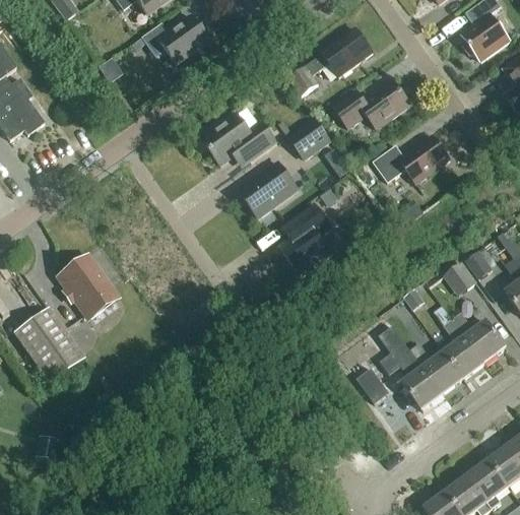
[(115,0),(122,9),(135,0),(145,14),(165,0),(115,0)]
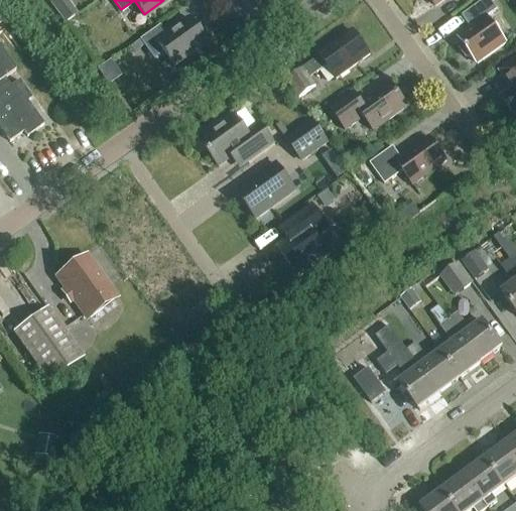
[(477,60),(505,40),(486,13),(496,6),(492,0),(478,0),(461,12),(470,25),(458,33),(466,45),(466,48),(467,48),(466,54),(473,55),(477,60)]
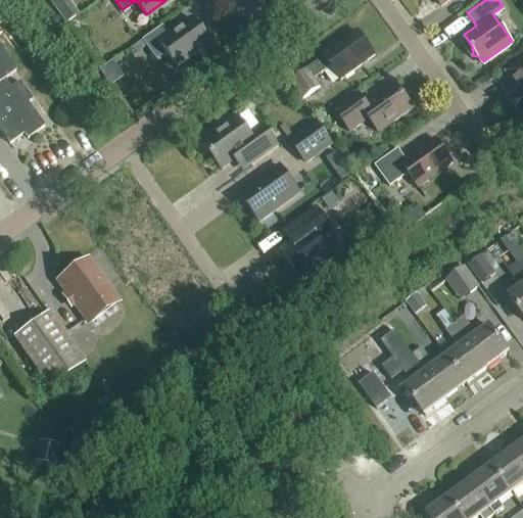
[(208,41),(190,14),(168,31),(161,22),(140,37),(155,57),(164,50),(176,64),(208,41)]
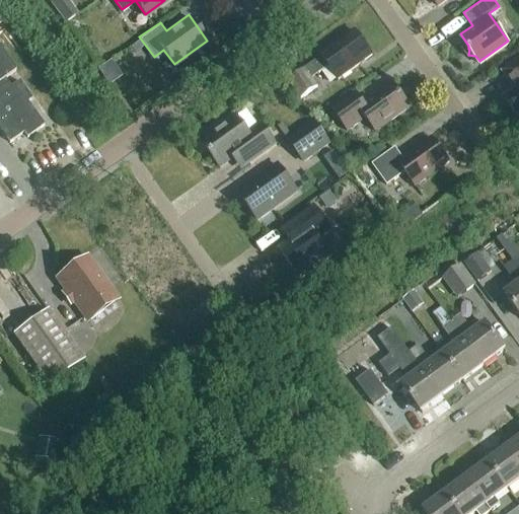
[(328,63),(338,76),(371,52),(355,27),(320,52),(321,53),(288,77),(300,95),(317,83),(311,75),(328,63)]
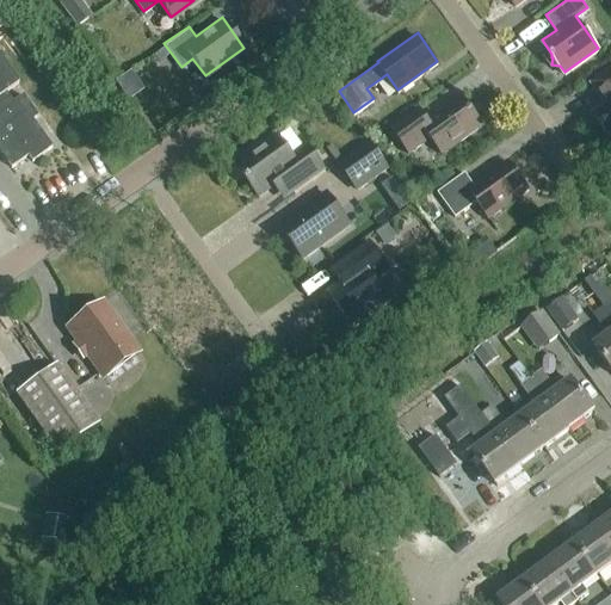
[(11,98),(4,88),(18,79),(0,54),(0,148),(11,164),(28,152),(32,158),(51,143),(31,116),(37,112),(22,91),(11,98)]
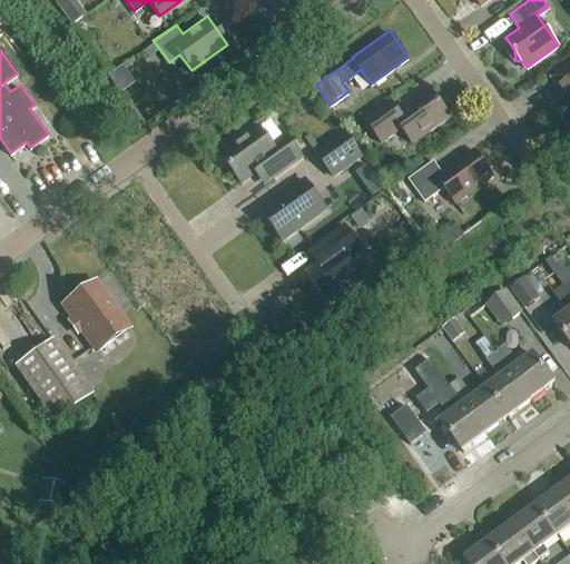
[(569,61),(551,76),(566,95),(553,105),(569,128),(569,61)]
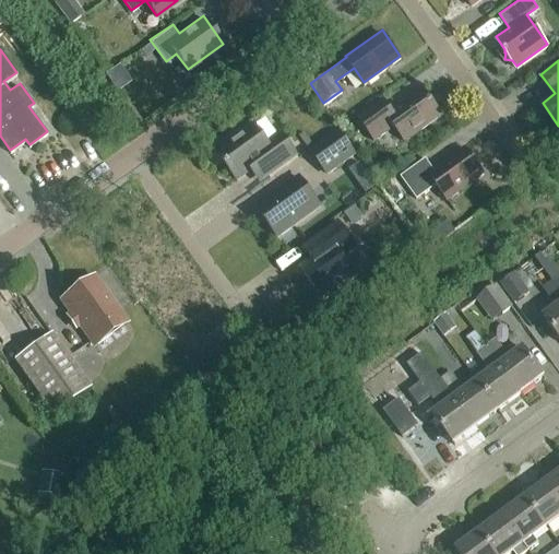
[(440,112),(423,86),(391,108),(382,97),(357,115),(373,138),(393,124),(404,138),(440,112)]
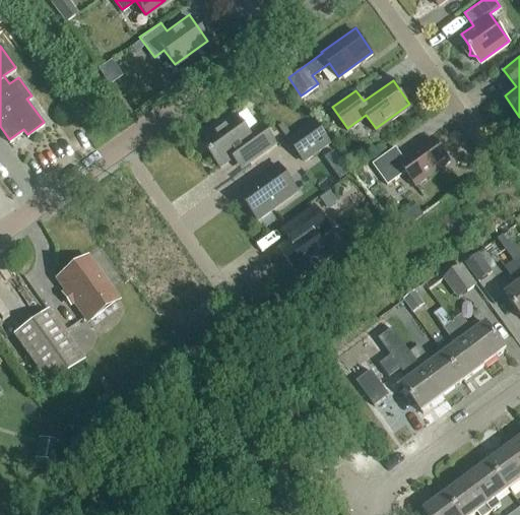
[(247,107),(237,114),(236,113),(201,138),(219,164),(240,149),(248,161),(276,141),(262,121),(258,123),(247,107)]
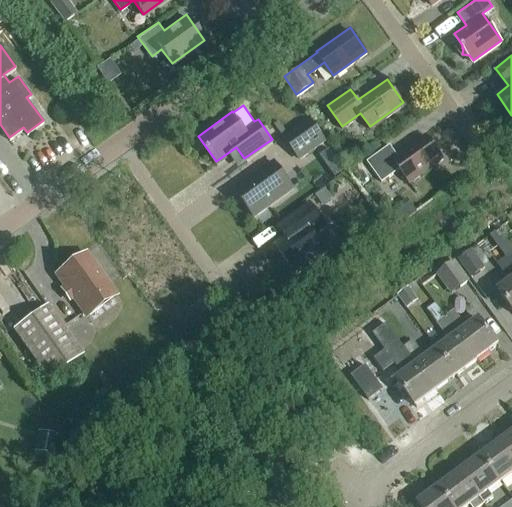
[(331,146),(309,115),(287,131),(278,118),(273,122),(299,158),(320,143),(326,150),(331,146)]
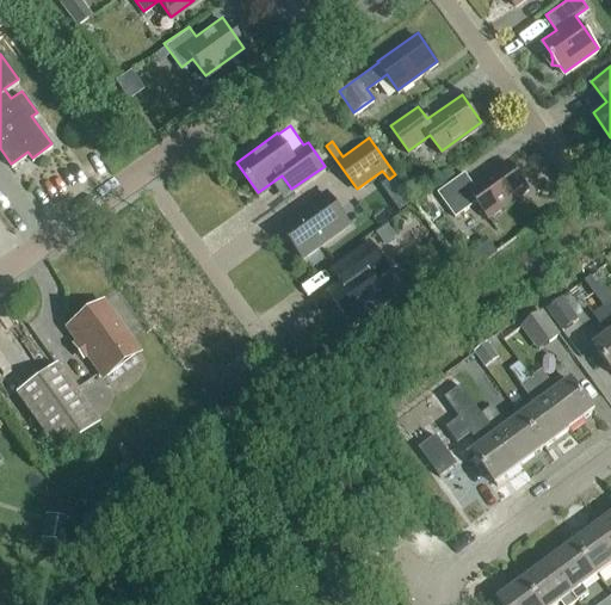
[(528,186),(507,159),(474,183),(464,170),(437,190),(455,214),(476,199),(488,215),(528,186)]
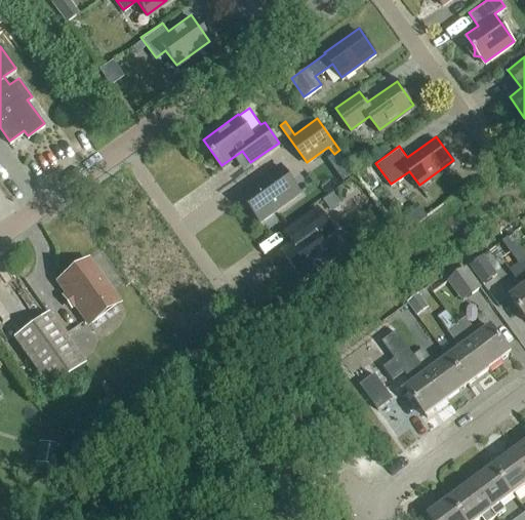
[(260,218),(299,191),(280,163),(240,192),(260,218)]
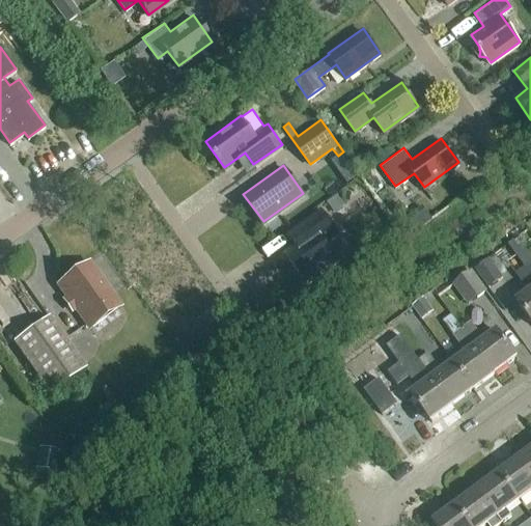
[(346,180),(356,173),(352,166),(341,173),(346,180)]
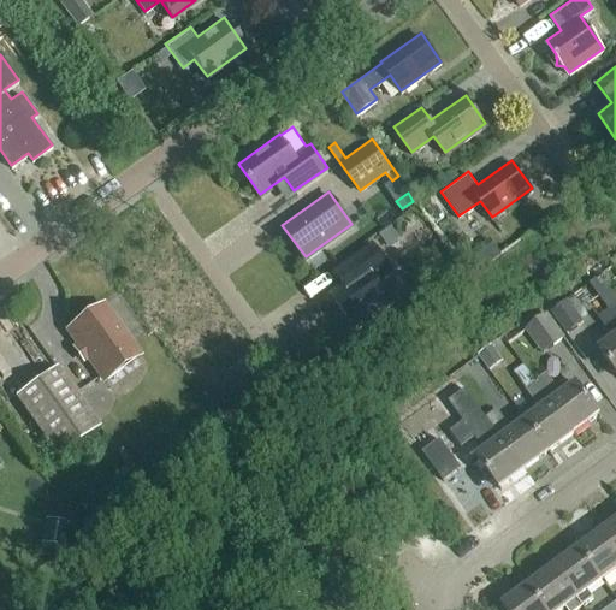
[(436,202),(427,208),(434,220),(443,214),(436,202)]
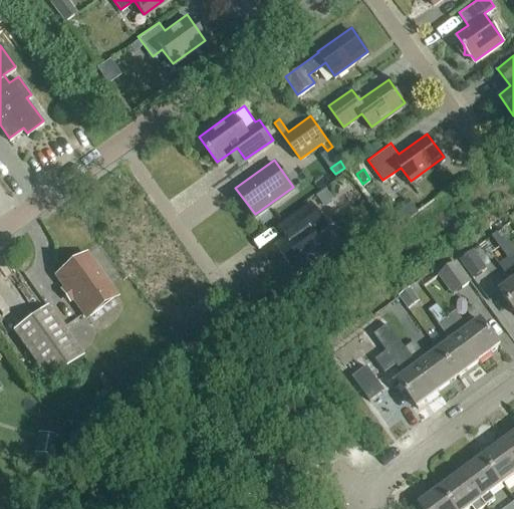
[(315,193),(323,204),(333,196),(326,186),(315,193)]
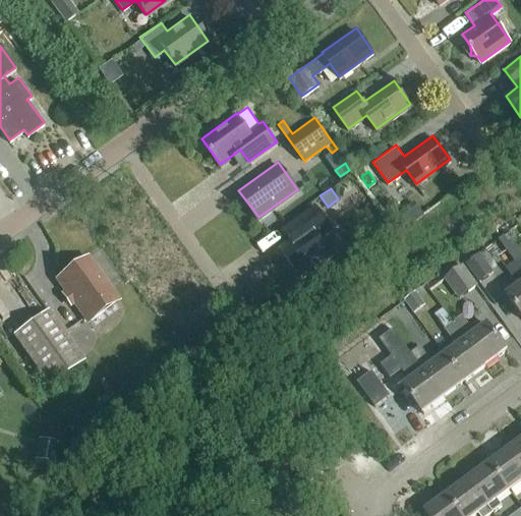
[(413,199),(395,213),(396,214),(404,226),(415,218),(422,212),(413,199)]
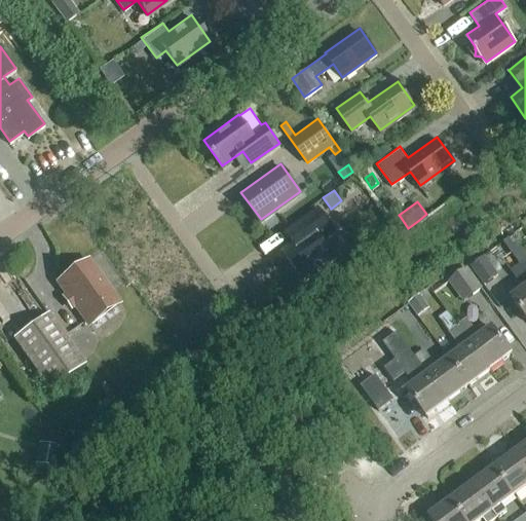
[(303,280),(335,258),(324,240),(337,231),(320,206),(284,229),(292,242),(282,249),(303,280)]
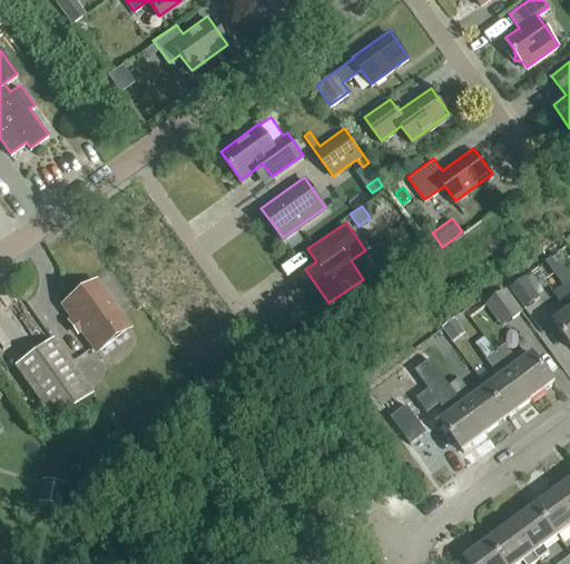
[(521,274),(507,285),(522,307),(538,296),(521,274)]
